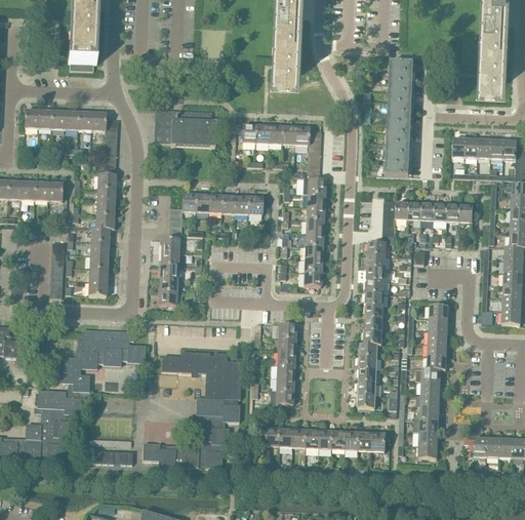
[(72,0),(70,51),(69,69),(92,70),(95,0),(72,0)]
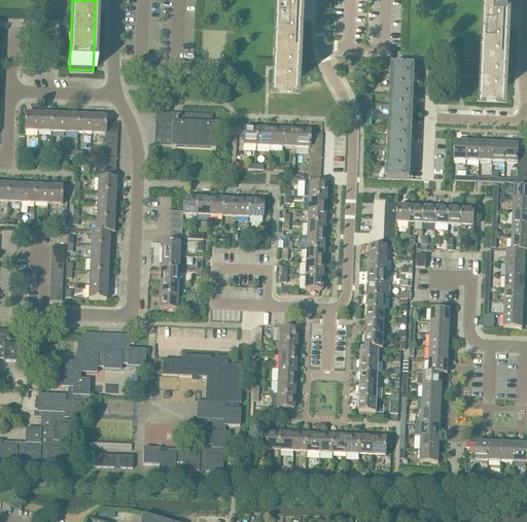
[(299,72),(301,22),(302,0),(278,0),(275,71),(276,71),(275,78),(299,78),(299,72)]
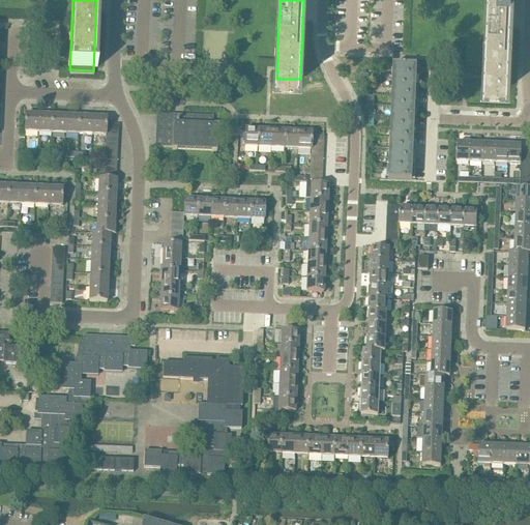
[(487,0),(483,76),(483,88),(507,88),(509,33),(510,0),(487,0)]
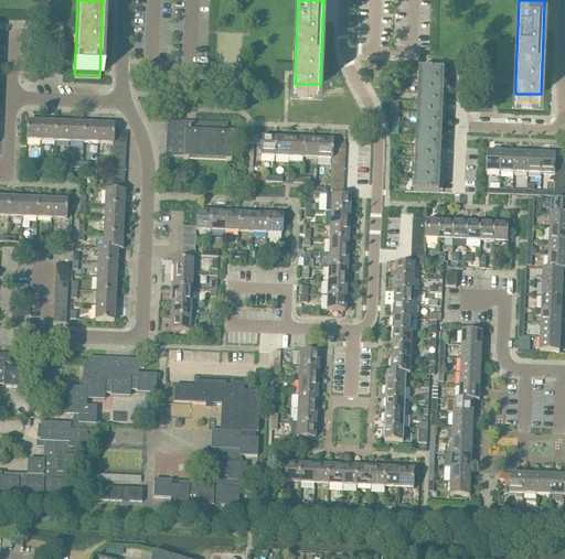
[(419,75),(444,76),(445,65),(419,64),(419,75)]
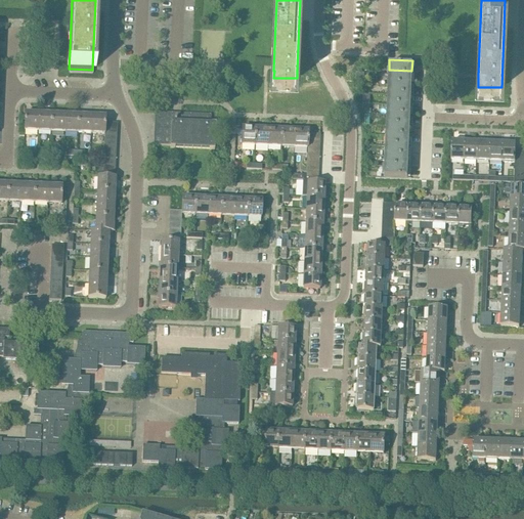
[(389,70),(388,80),(411,81),(411,71),(389,70)]
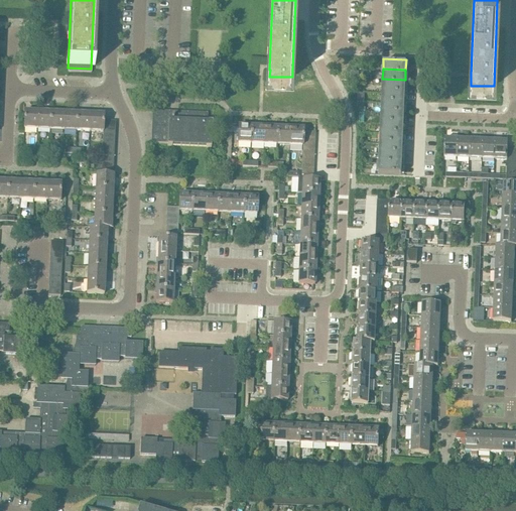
[(382,79),(382,89),(405,90),(405,80),(382,79)]
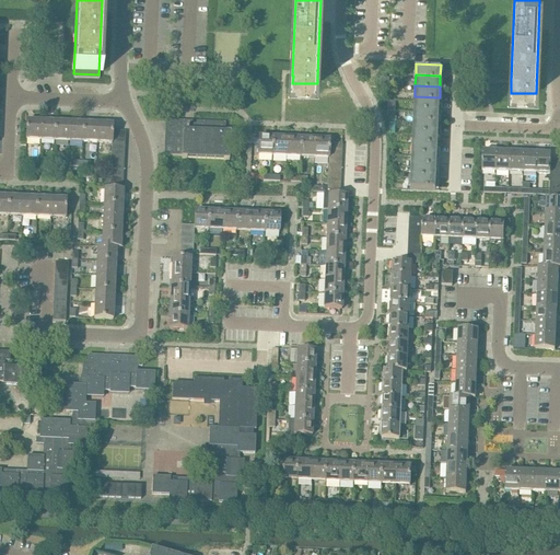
[(415,96),(413,107),(439,108),(440,97),(415,96)]
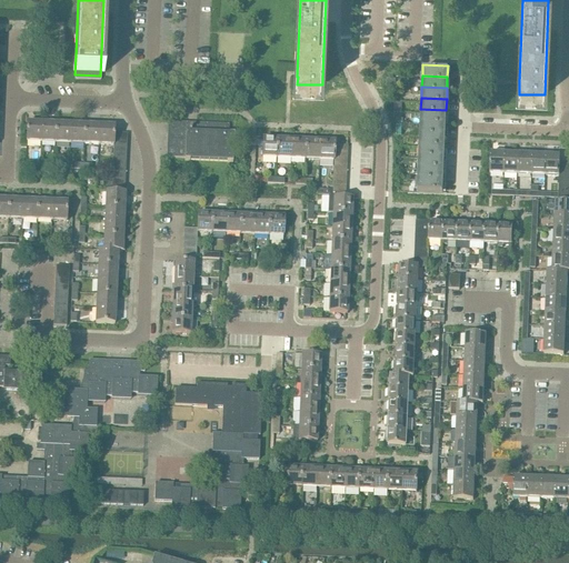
[(420,109),(420,120),(446,121),(446,110),(420,109)]
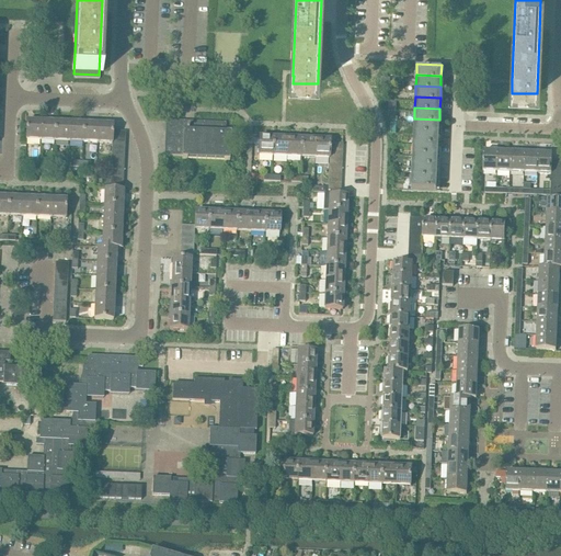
[(226,118),(165,115),(164,150),(183,151),(182,154),(229,156),(231,127),(226,127),(226,118)]
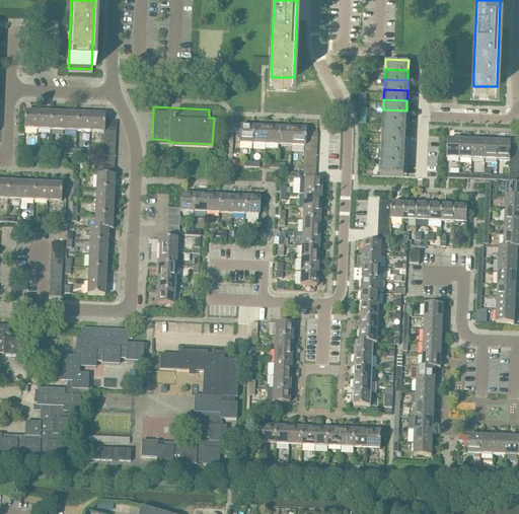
[(24,125),(32,126),(38,126),(39,107),(24,107),(24,125)]
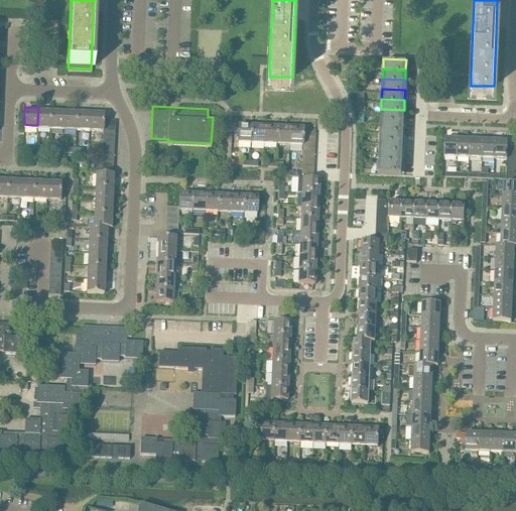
[(37,125),(50,126),(51,108),(38,107),(37,125)]
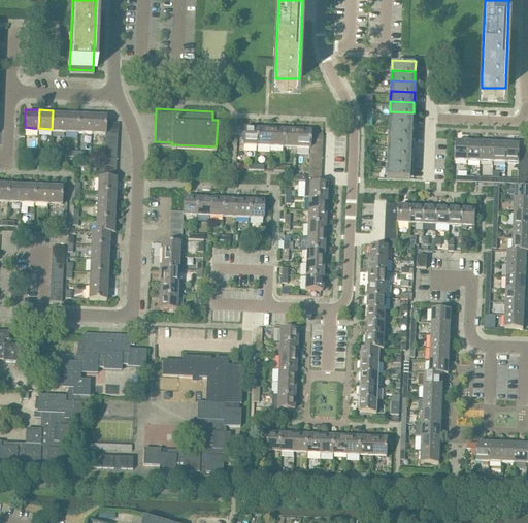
[(52,129),(65,129),(66,110),(53,110),(52,129)]
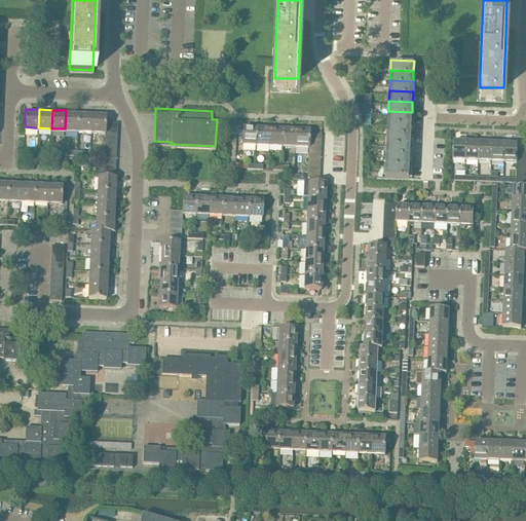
[(65,128),(78,129),(79,111),(66,110),(65,128)]
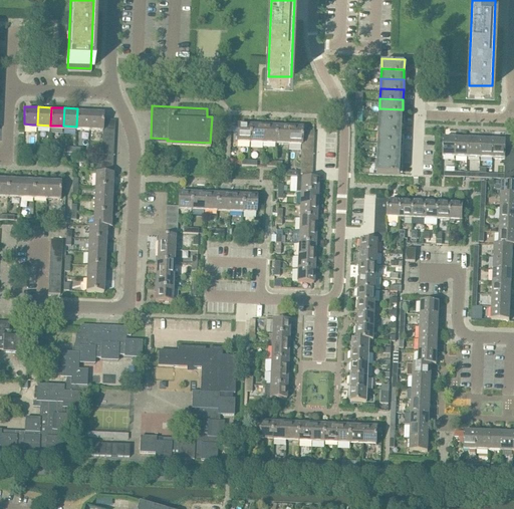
[(76,126),(89,126),(90,109),(77,108),(76,126)]
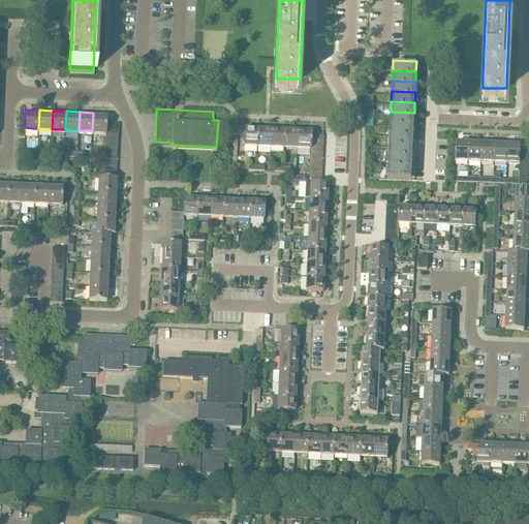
[(391,112),(390,122),(413,123),(414,113),(391,112)]
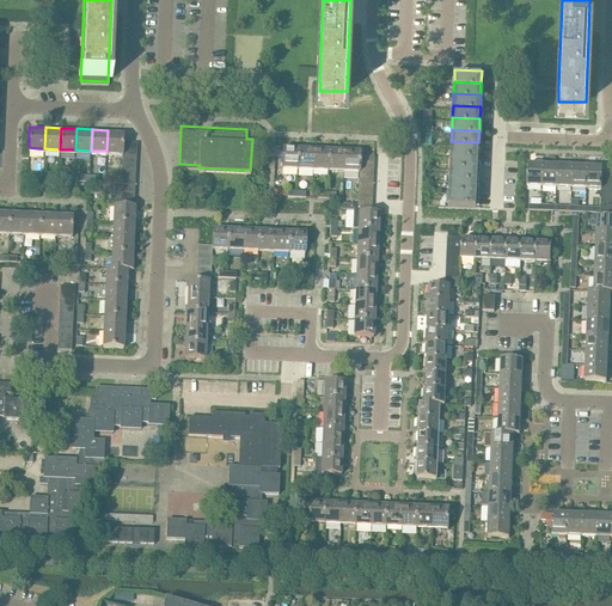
[(106,151),(122,152),(122,146),(122,138),(123,130),(108,130),(106,151)]
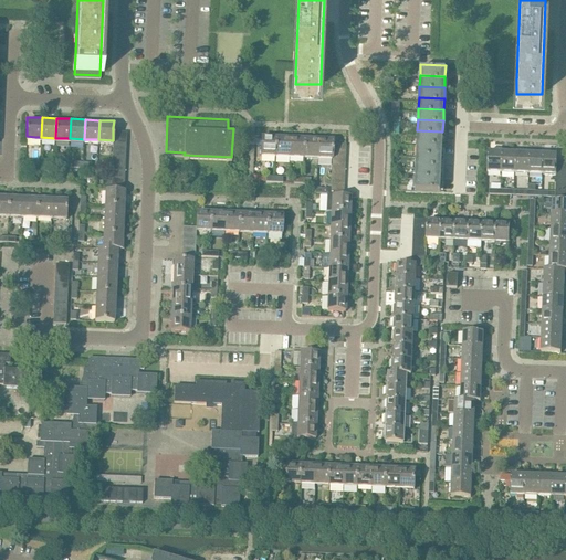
[(417,130),(417,141),(442,143),(442,131),(417,130)]
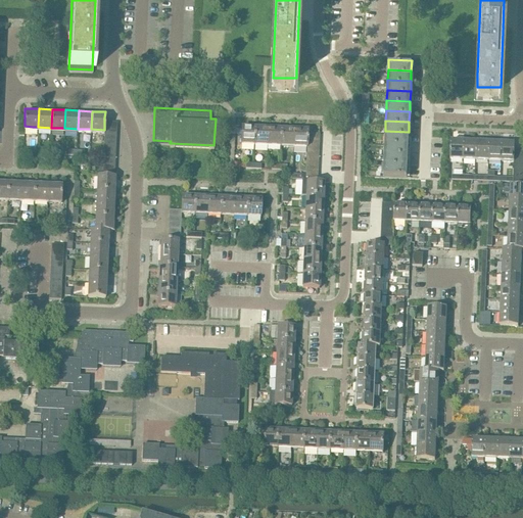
[(254,124),(241,123),(241,140),(254,141),(254,124)]
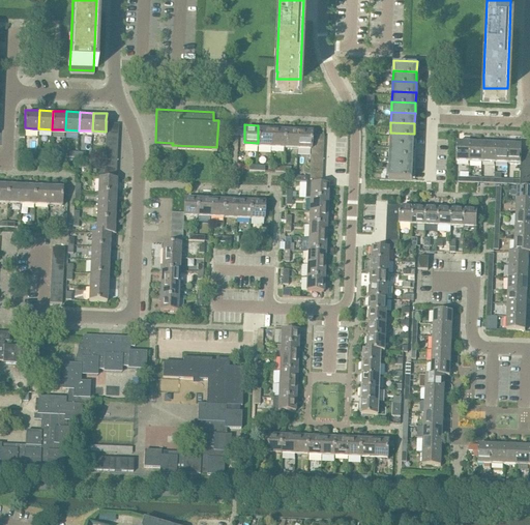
[(271,126),(258,125),(258,143),(270,143),(271,126)]
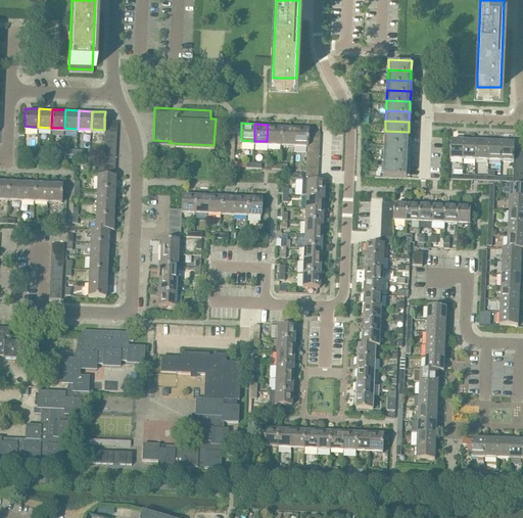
[(281,125),(268,125),(267,141),(280,142),(281,125)]
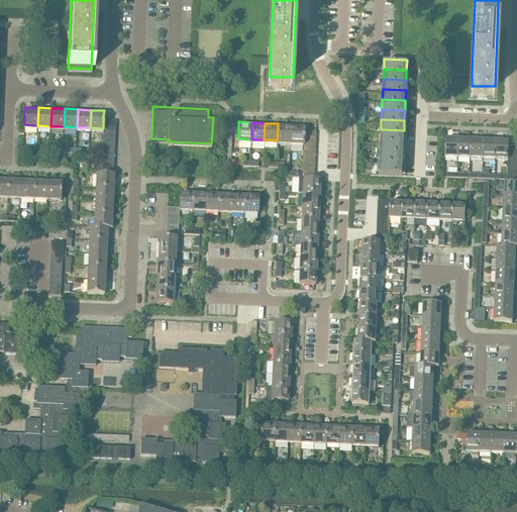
[(291,124),(278,123),(277,140),(290,140),(291,124)]
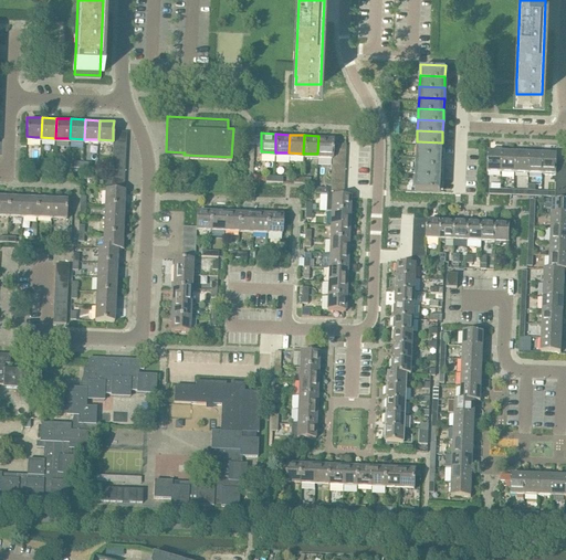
[(333,139),(333,136),(318,136),(317,154),(332,155),(332,152),(333,146),(333,139)]
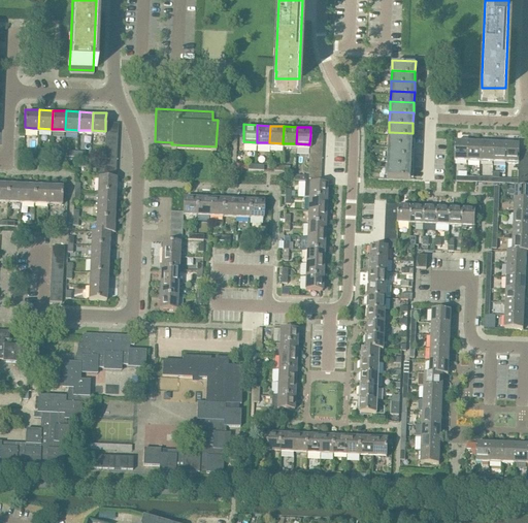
[(389,132),(389,142),(411,144),(413,133),(389,132)]
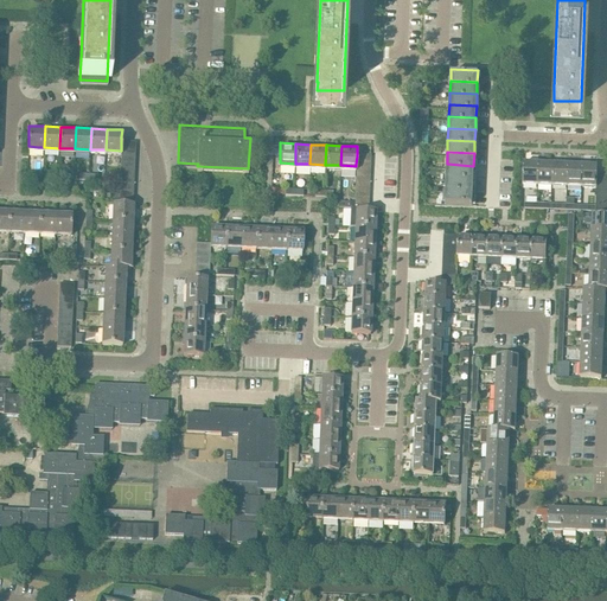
[(522,180),(537,181),(538,159),(523,159),(522,180)]
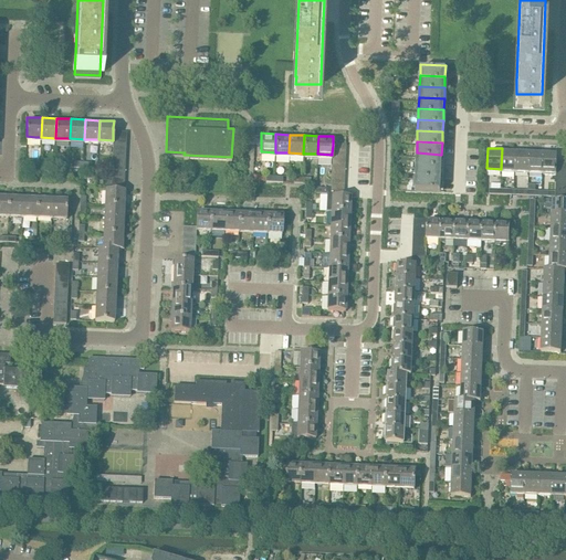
[(501,169),(514,169),(515,149),(502,148),(501,169)]
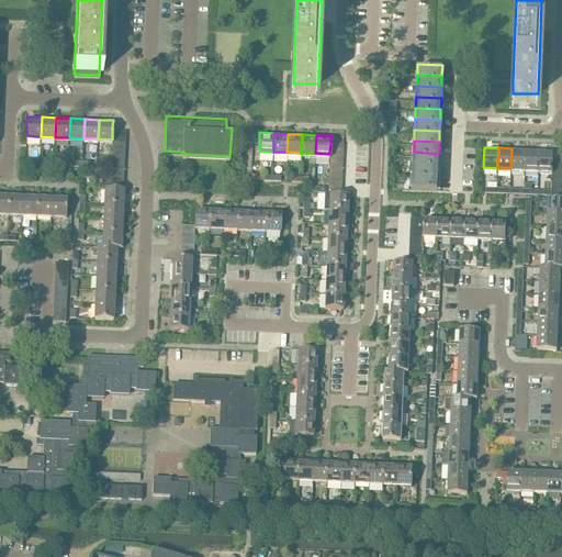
[(510,168),(525,169),(526,148),(512,148),(510,168)]
